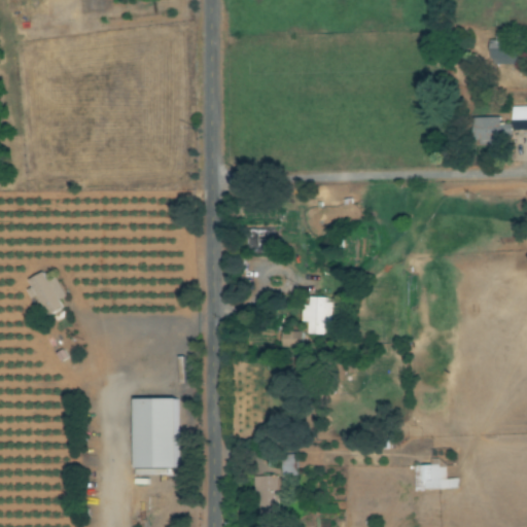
[(518,65),(518,40),(490,40),(491,66),(518,65)]
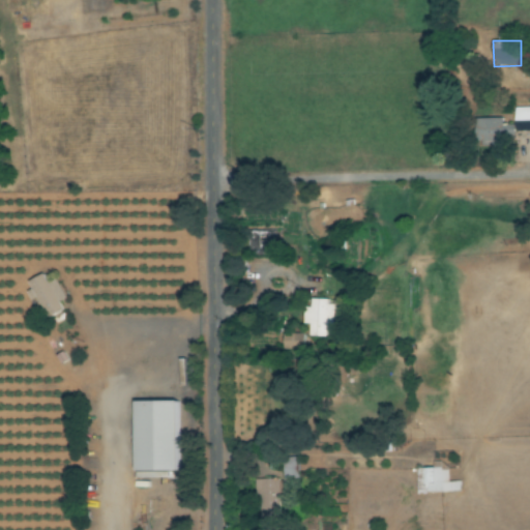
[(529,131),(529,108),(514,109),(516,133),(529,131)]
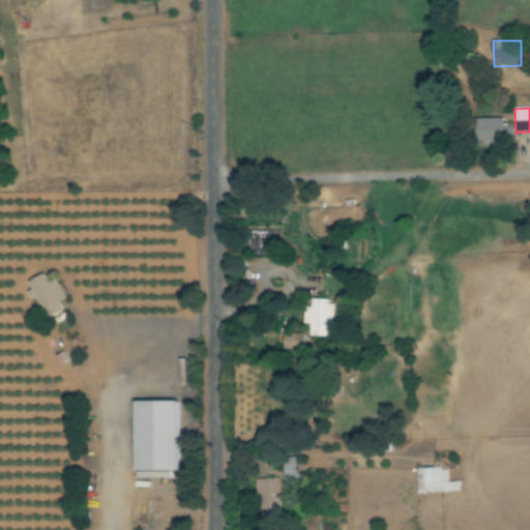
[(502,118),(474,119),(475,145),(506,145),(506,131),(502,131),(502,118)]
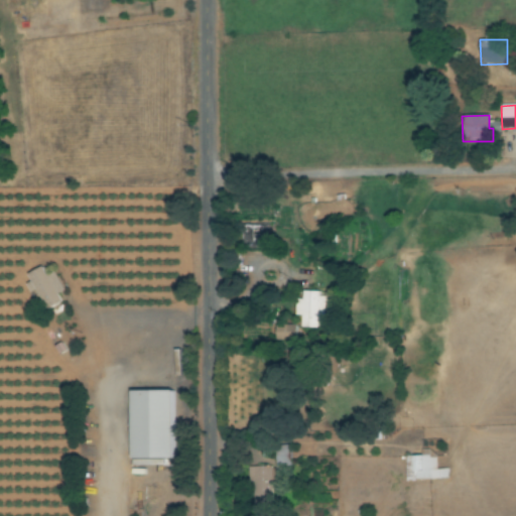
[(28,273),(31,281),(30,282),(44,310),(62,302),(58,293),(66,290),(55,270),(47,274),(43,266),(28,273)]
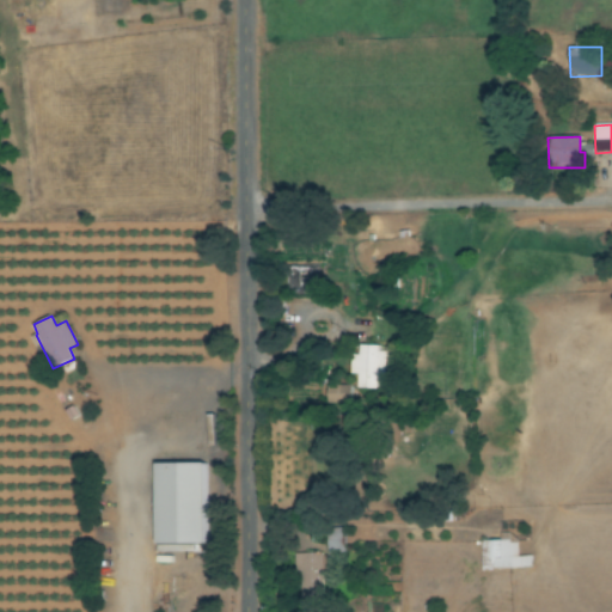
[(378,389),(378,380),(386,381),(387,347),(360,347),(360,355),(352,355),(352,374),(360,374),(359,387),(378,389)]
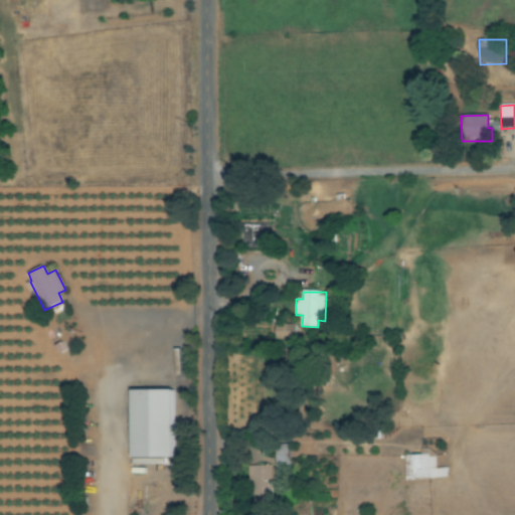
[(174,389),(133,389),(134,465),(165,464),(165,458),(174,458),(174,389)]
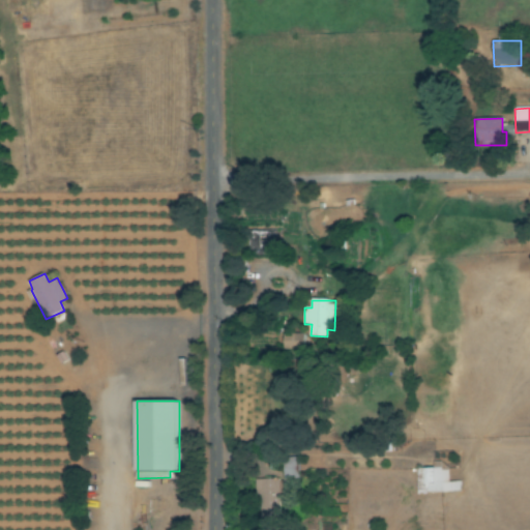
[(297,457),(283,458),(284,478),(298,478),(297,457)]
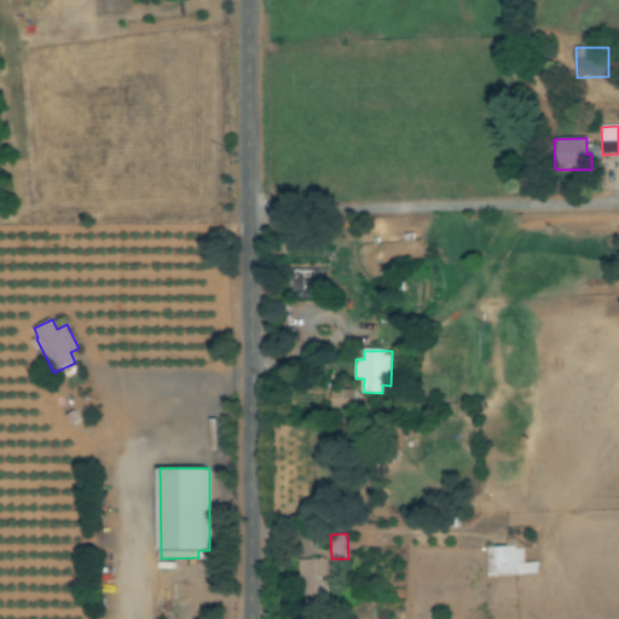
[(525,547),(487,548),(487,577),(537,574),(537,562),(525,562),(525,547)]
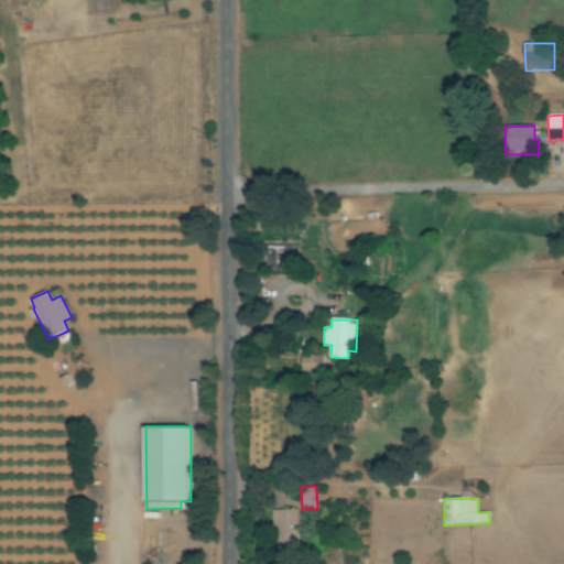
[(273,511),(279,552),(300,550),(294,509),(273,511)]
